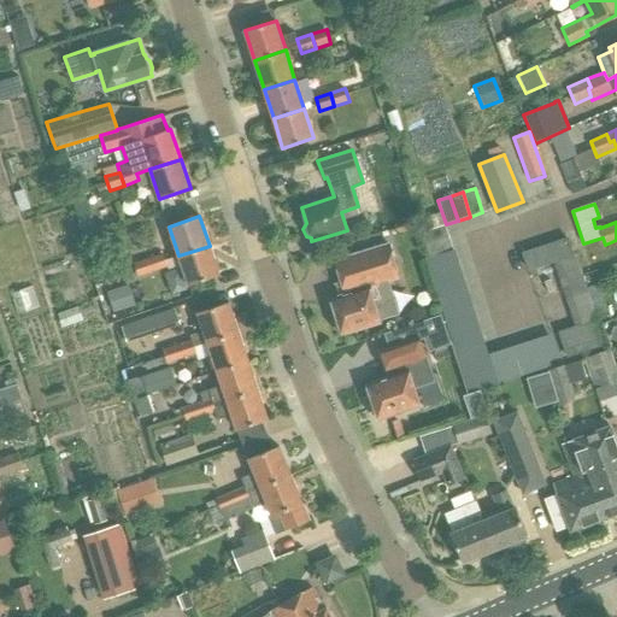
[(446,224),(421,233),(425,245),(450,236),(446,224)]
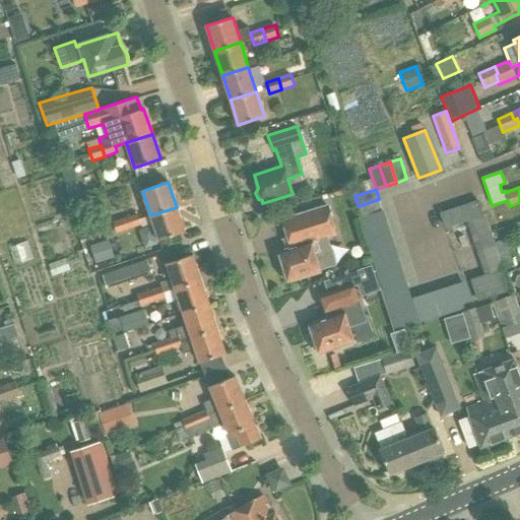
[(383,210),(379,199),(359,206),(362,217),(383,210)]
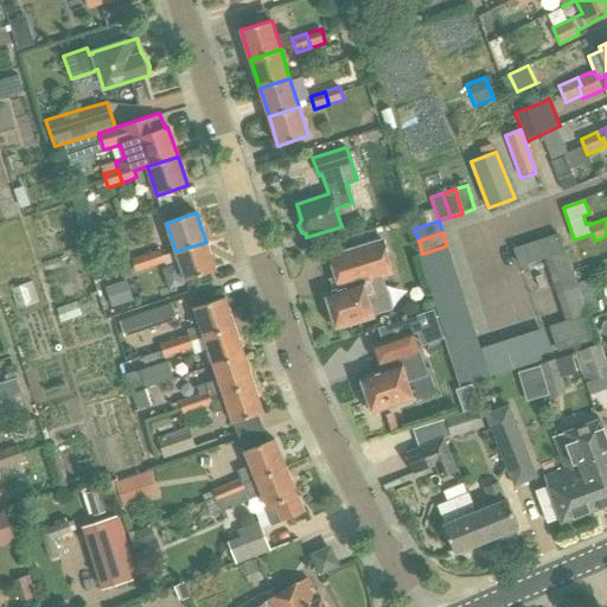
[(563,250),(558,235),(515,249),(521,266),(563,250)]
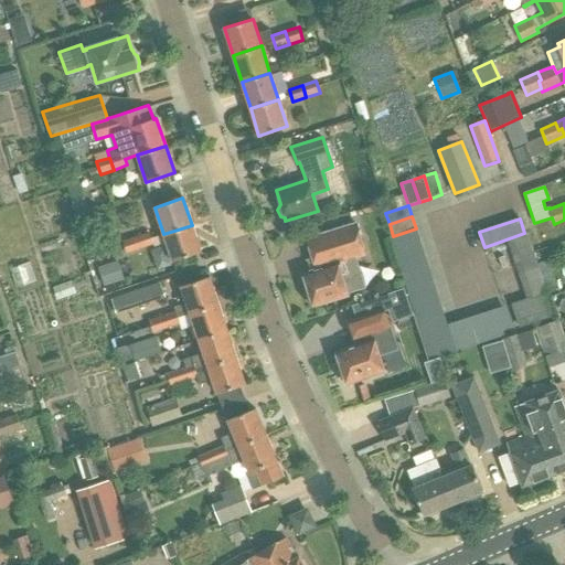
[(312,307),(349,295),(348,294),(366,288),(356,258),(368,255),(356,222),(305,238),(315,272),(302,275),(307,289),(305,292),(308,301),(311,302),(312,307)]
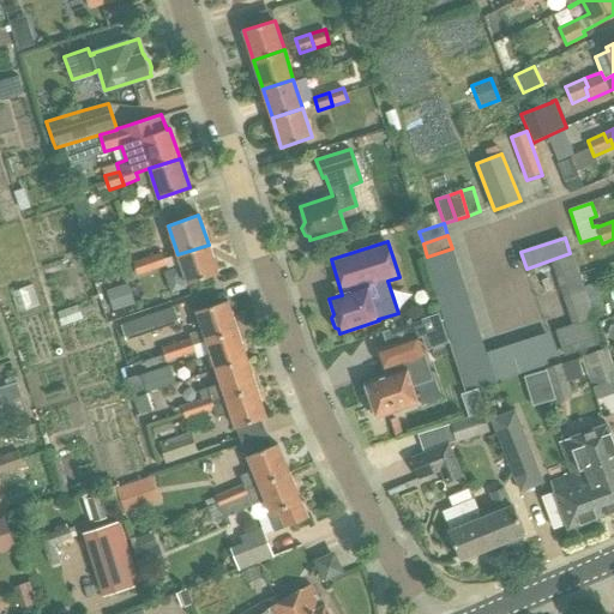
[(209,245),(178,254),(188,284),(218,274),(209,245)]
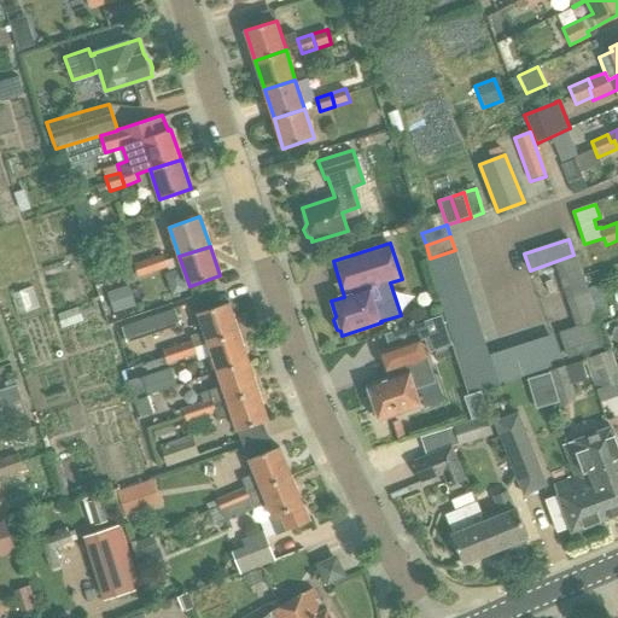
[(430,273),(459,263),(455,250),(430,258),(425,258),(430,273)]
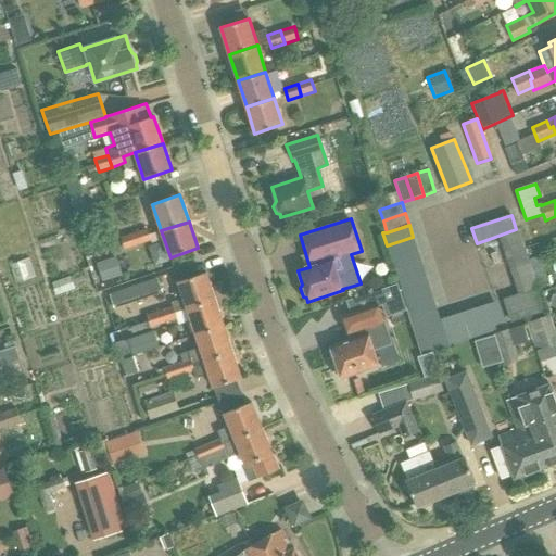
[(138,245),(151,241),(147,228),(134,232),(138,245)]
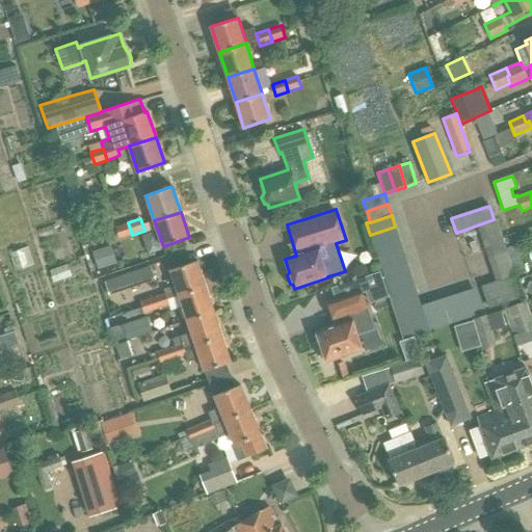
[(85,223),(75,228),(81,243),(112,232),(109,220),(87,228),(85,223)]
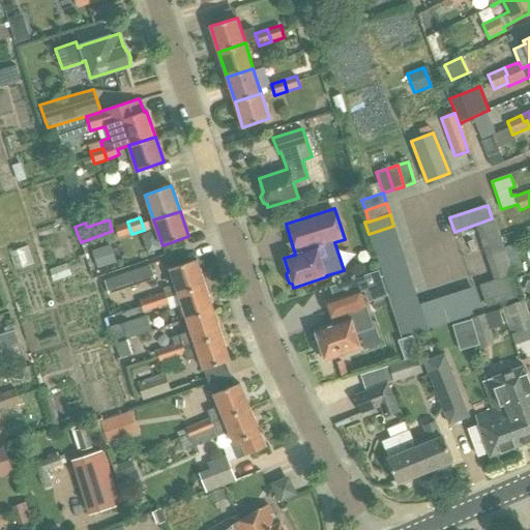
[(119,238),(131,234),(127,222),(115,226),(119,238)]
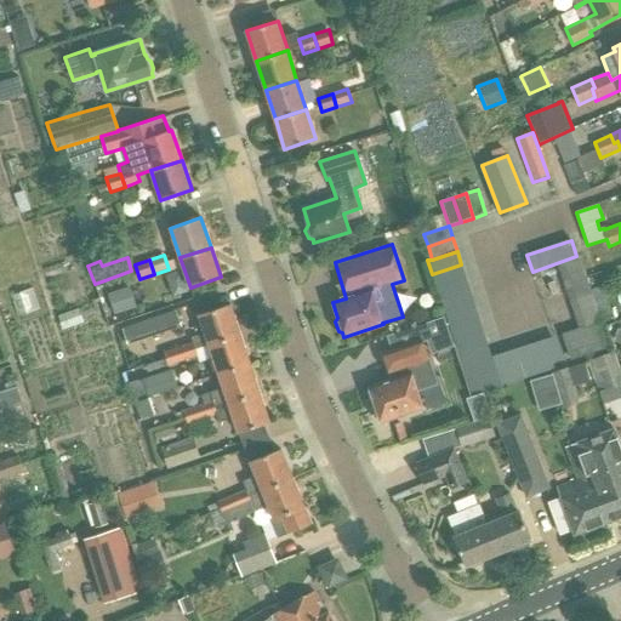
[(437,286),(466,277),(461,265),(432,274),(437,286)]
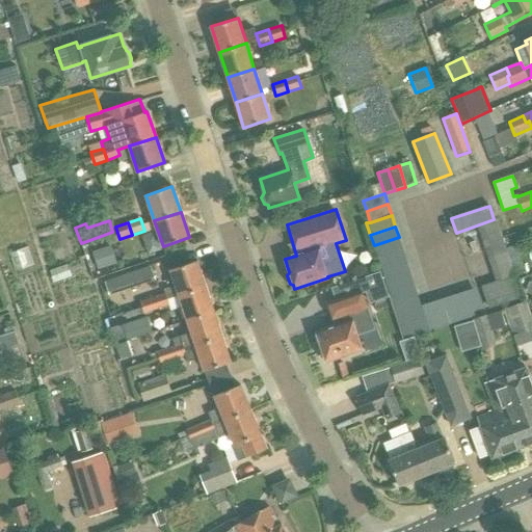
[(402,248),(399,237),(374,245),(377,257),(402,248)]
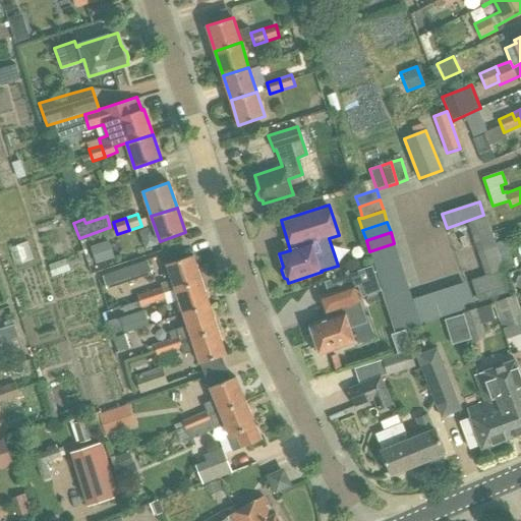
[(398,254),(394,243),(369,251),(373,263),(398,254)]
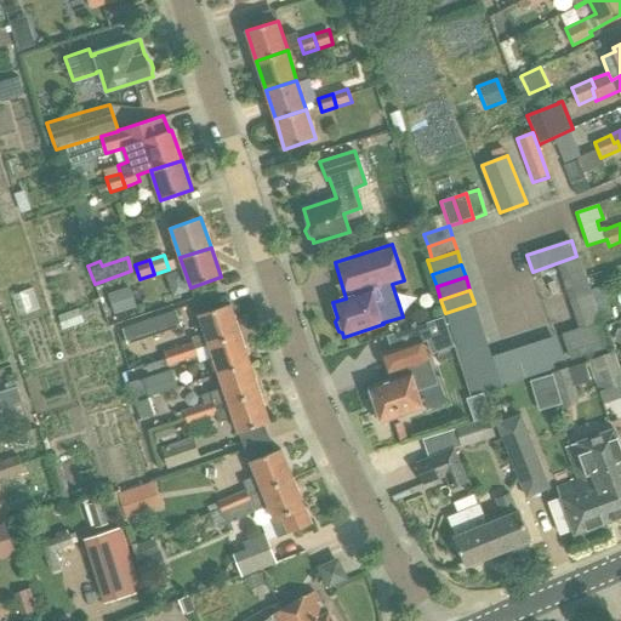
[(123,302),(125,317),(147,313),(144,298),(123,302)]
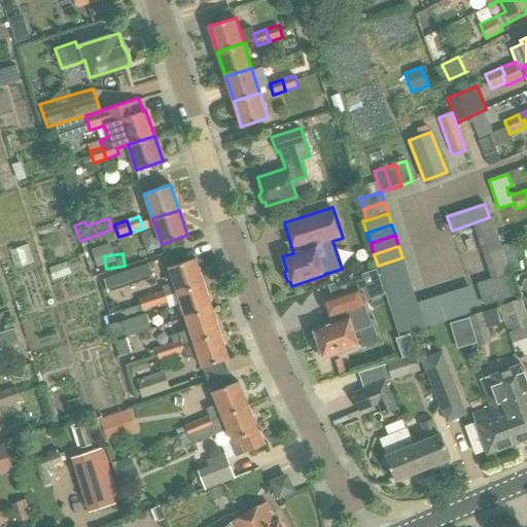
[(407,269),(402,257),(378,266),(381,277),(407,269)]
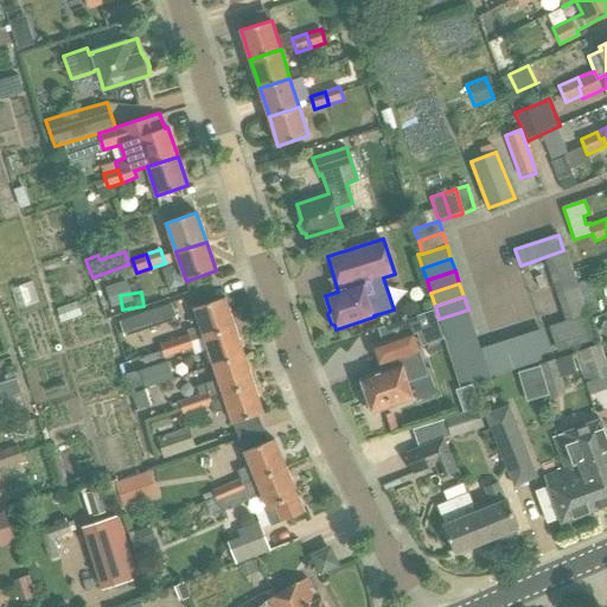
[(195,307),(204,337),(235,327),(224,298),(195,307)]
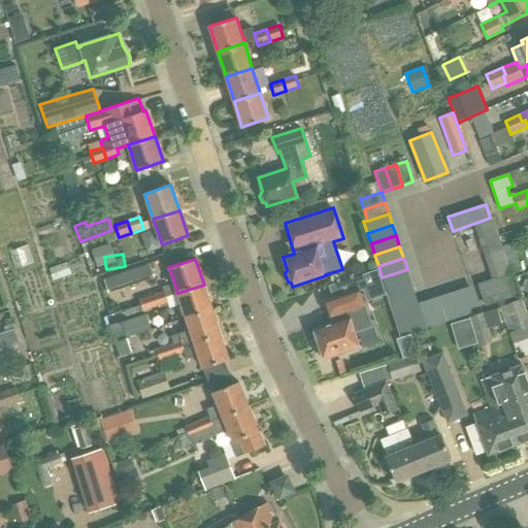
[(108,293),(129,287),(155,277),(150,264),(113,275),(104,278),(105,283),(108,293)]
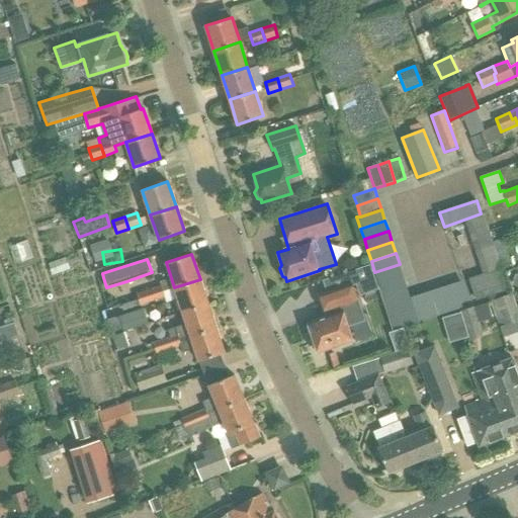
[(403,275),(400,264),(374,272),(378,283),(403,275)]
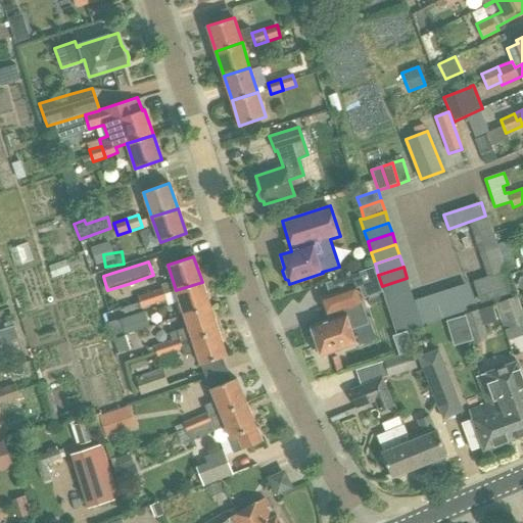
[(373,268),(357,274),(365,297),(381,291),(373,268)]
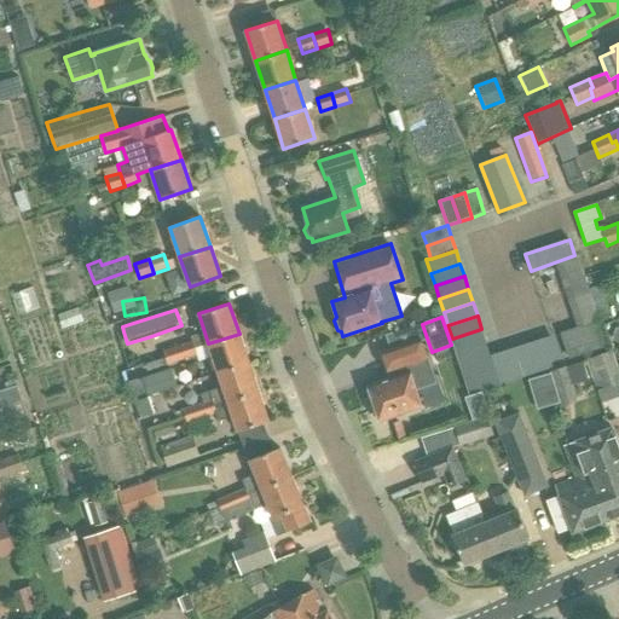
[(600,320),(599,318),(577,327),(560,333),(568,359),(603,348),(595,322),(600,320)]
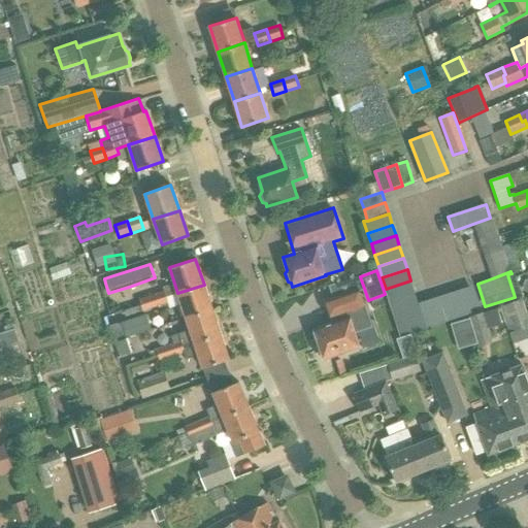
[(415,291),(410,281),(386,289),(389,299),(415,291)]
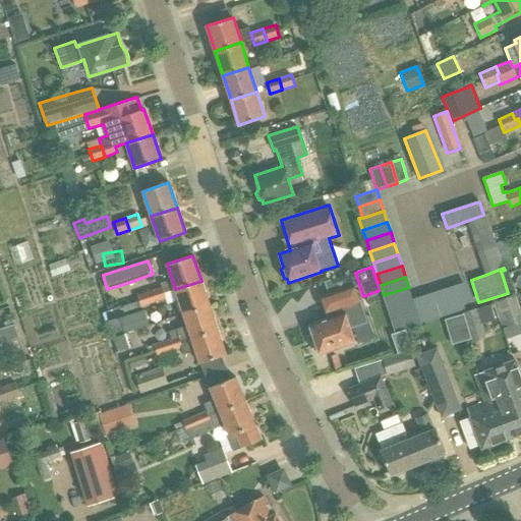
[(210,305),(201,281),(175,289),(183,313),(210,305)]
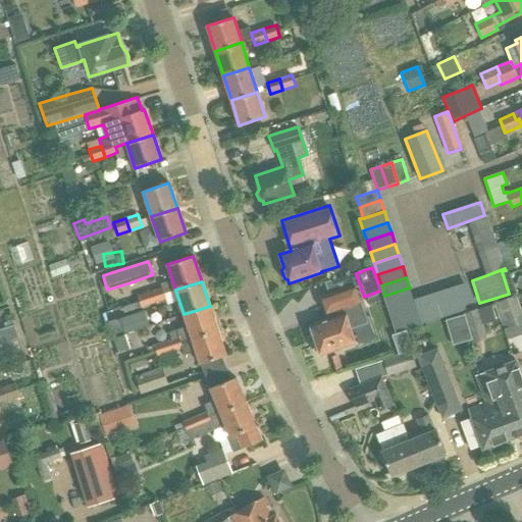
[(459,284),(448,289),(455,313),(466,310),(459,284)]
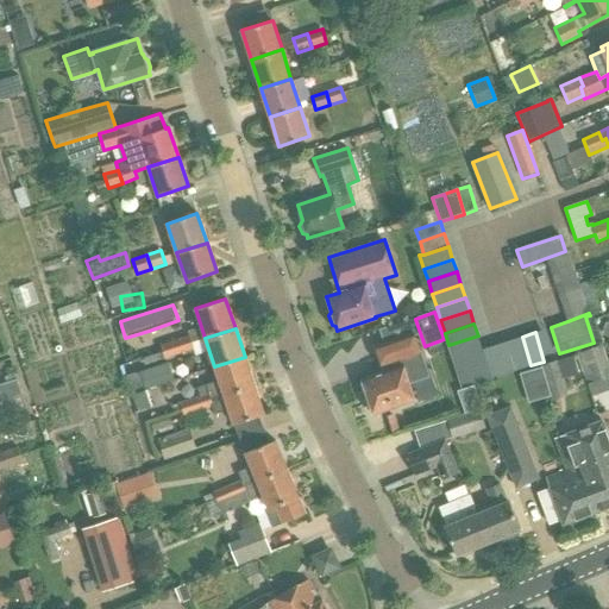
[(374,413),(414,400),(408,382),(427,376),(413,334),(376,346),(382,365),(389,363),(393,370),(362,381),(368,396),(365,400),(368,408),(372,410),(374,413)]
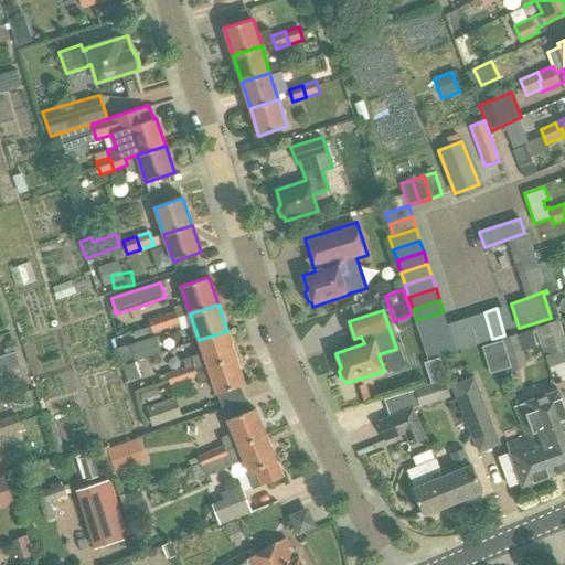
[(162,316),(167,328),(180,324),(178,318),(176,311),(162,316)]
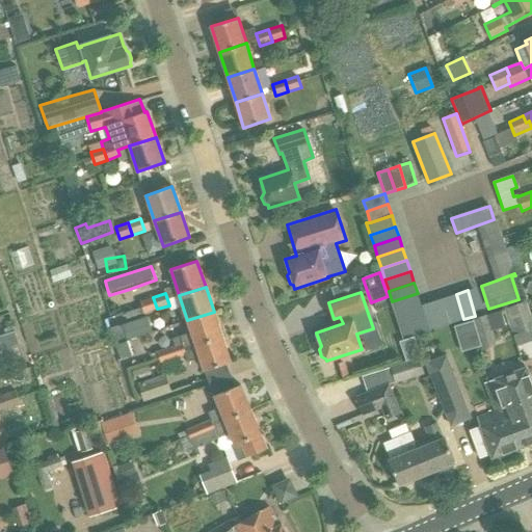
[(421,304),(418,293),(392,301),(404,338),(421,304)]
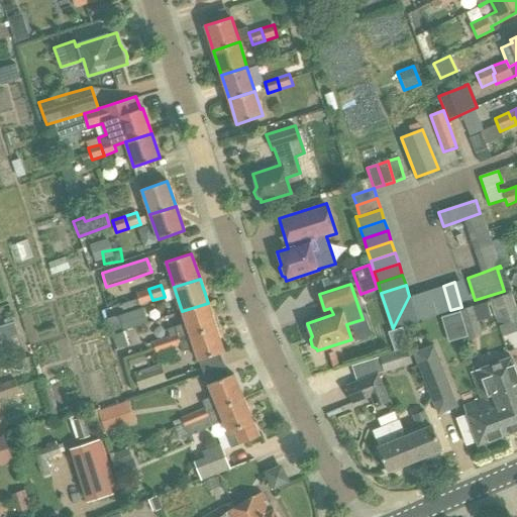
[(443,286),(432,289),(439,314),(450,310),(443,286)]
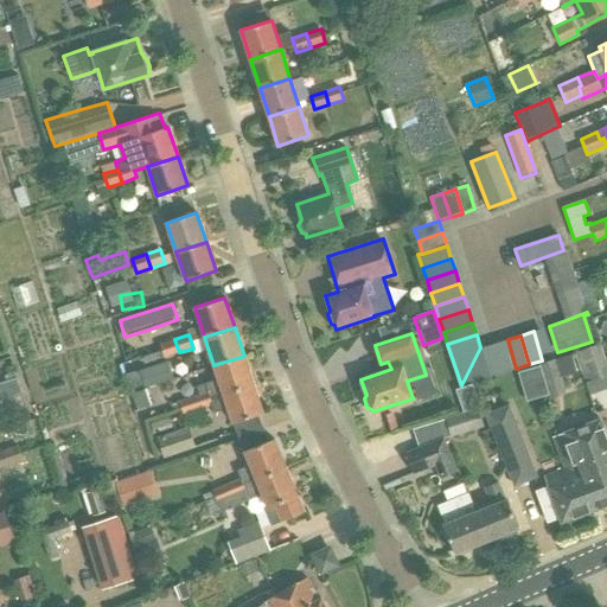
[(179,352),(174,339),(160,344),(165,357),(179,352)]
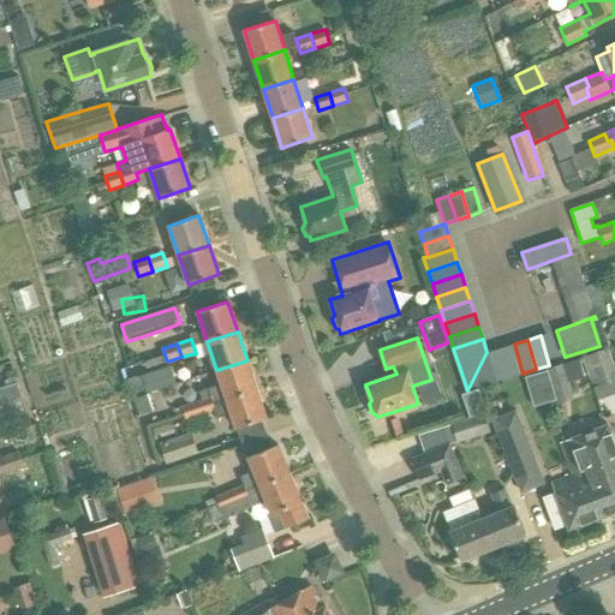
[(514,344),(500,348),(509,377),(523,374),(514,344)]
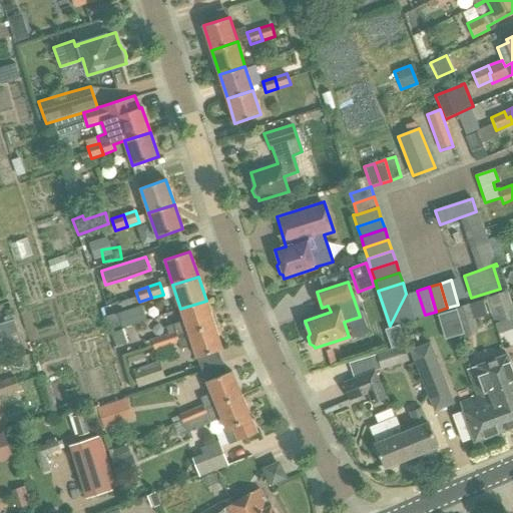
[(417,291),(406,294),(390,326),(425,315),(417,291)]
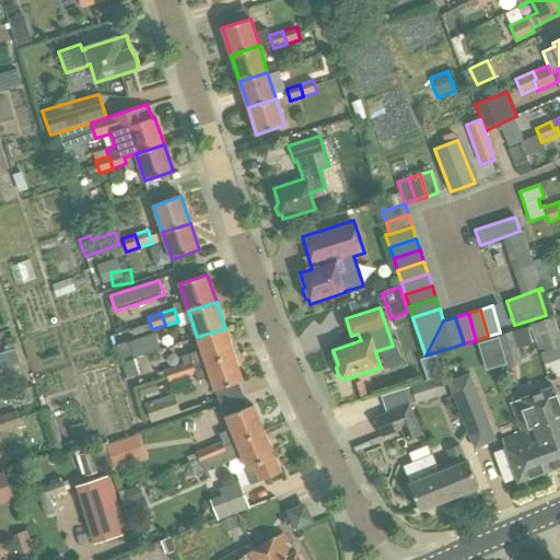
[(540,354),(559,347),(559,335),(553,317),(529,325),(540,354)]
